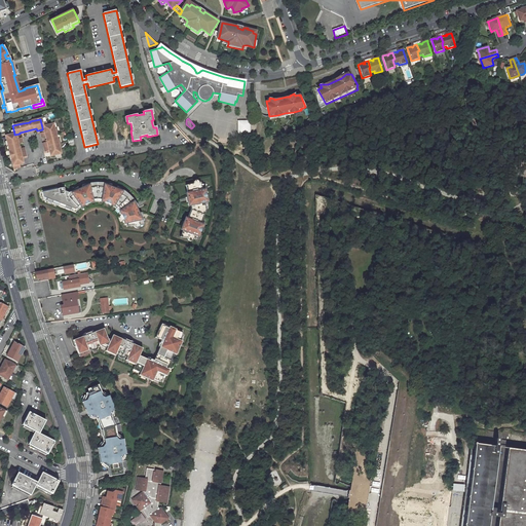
[(238,120),(238,134),(251,134),(252,120),(238,120)]
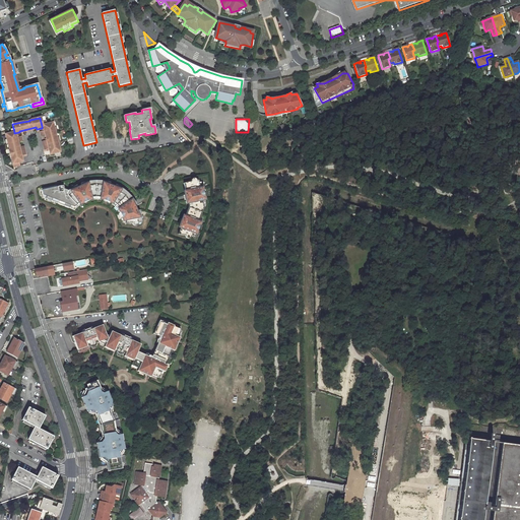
[(44,136),(54,133),(53,129),(52,124),(46,125),(42,126),(42,128),(43,130),(43,132),(42,132),(39,132),(40,136),(44,136)]
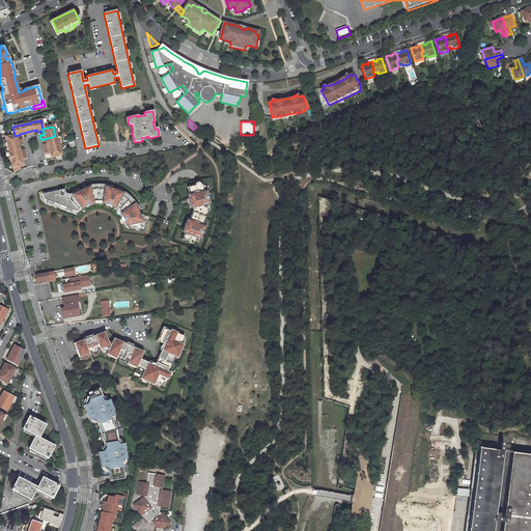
[(6,147),(17,144),(21,143),(20,140),(19,140),(17,140),(16,140),(16,139),(15,136),(15,135),(10,136),(4,137),(5,142),(6,147)]
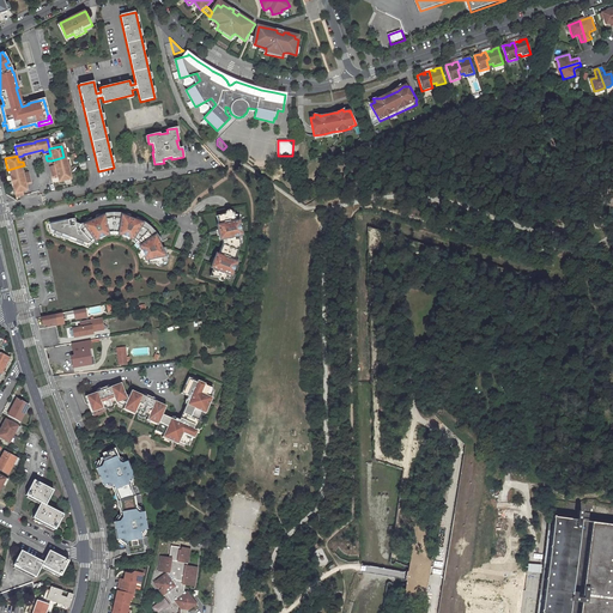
[(53,164),(53,167),(52,167),(48,168),(49,173),(66,169),(66,168),(65,163),(64,157),(52,161),(53,164)]
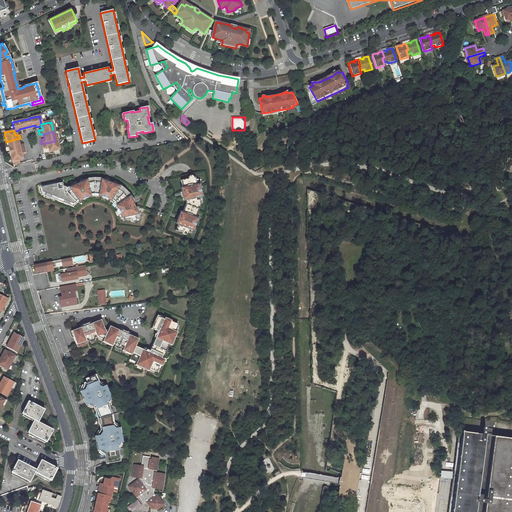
[(8,151),(23,148),(22,144),(19,145),(17,145),(17,143),(16,139),(6,142),(7,147),(8,151)]
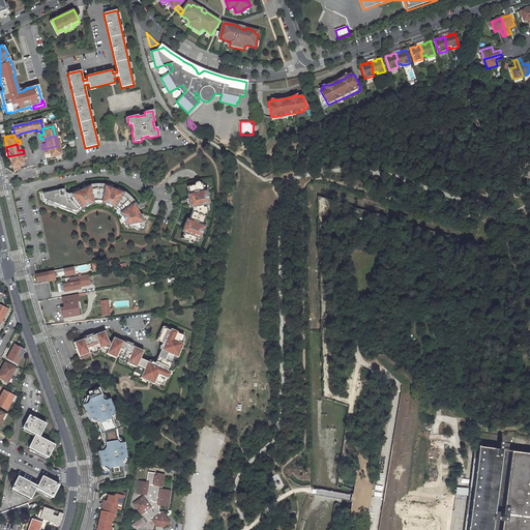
[(49,158),(59,156),(58,150),(57,146),(42,149),(43,153),(46,152),(48,152),(48,154),(49,158)]
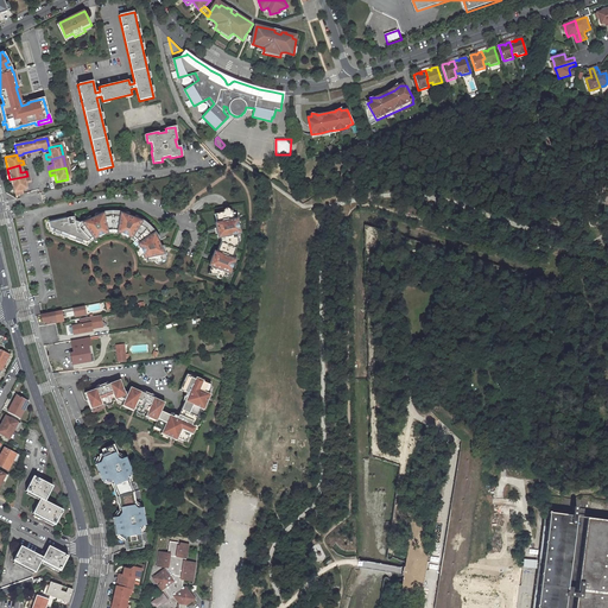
[(27,176),(10,179),(11,185),(12,191),(18,190),(24,189),(23,184),(23,182),(24,182),(27,181),(27,176)]
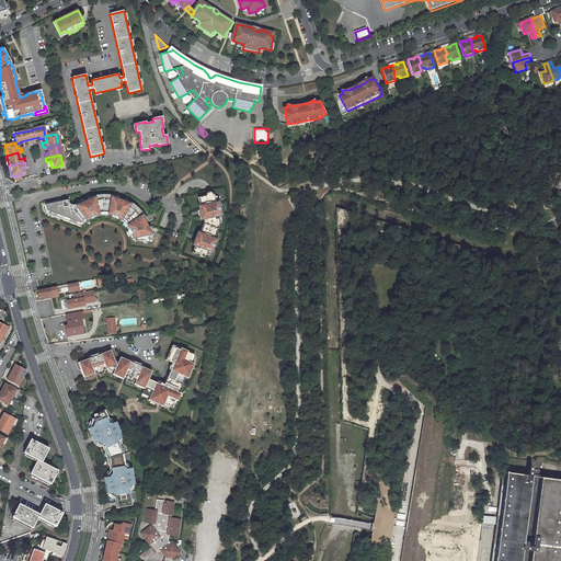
[(204,222),(199,232),(198,231),(193,244),(195,244),(194,248),(196,248),(195,252),(201,253),(201,254),(201,255),(202,256),(204,256),(205,254),(206,253),(207,253),(208,251),(214,238),(216,231),(214,231),(215,228),(216,222),(219,222),(218,215),(215,203),(213,194),(212,194),(212,193),(209,192),(207,192),(206,194),(206,195),(197,197),(199,206),(198,206),(202,219),(203,219),(204,222)]
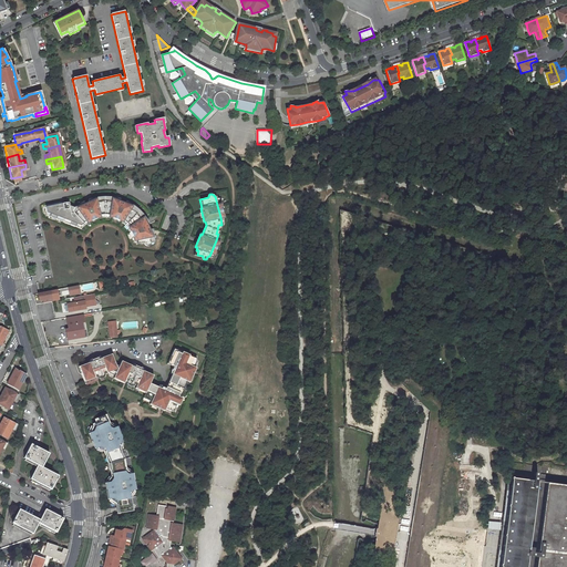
[(104,216),(110,216),(113,217),(114,217),(117,218),(122,222),(125,224),(129,227),(130,228),(132,233),(134,237),(134,238),(136,237),(136,239),(137,240),(137,243),(137,245),(143,244),(143,245),(144,246),(146,246),(147,246),(148,245),(150,245),(150,244),(150,241),(153,241),(152,236),(151,230),(147,230),(145,225),(146,225),(144,220),(145,219),(144,217),(141,214),(138,215),(134,210),(135,209),(131,206),(129,204),(125,202),(123,205),(121,204),(120,203),(117,203),(119,202),(114,199),(114,198),(106,197),(106,199),(100,199),(100,197),(92,198),(92,200),(88,202),(88,204),(84,205),(82,202),(81,203),(78,205),(79,207),(76,208),(74,207),(73,208),(69,206),(68,203),(44,207),(45,214),(80,226),(82,224),(86,220),(89,219),(94,217),(96,216),(99,216),(104,216)]
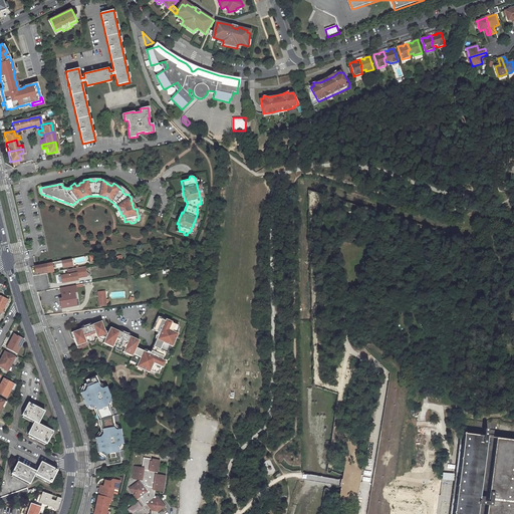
[(42,196),(72,208),(75,205),(74,203),(72,205),(41,194),(42,196)]
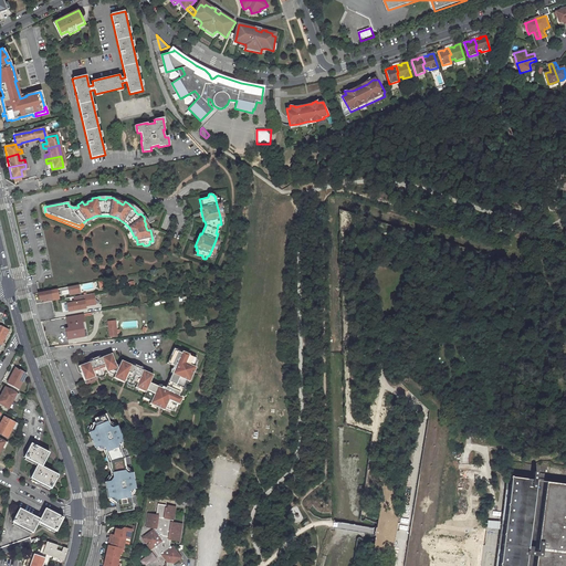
[(80,293),(77,285),(40,292),(33,293),(34,301),(62,295),(62,292),(69,291),(70,294),(80,293)]
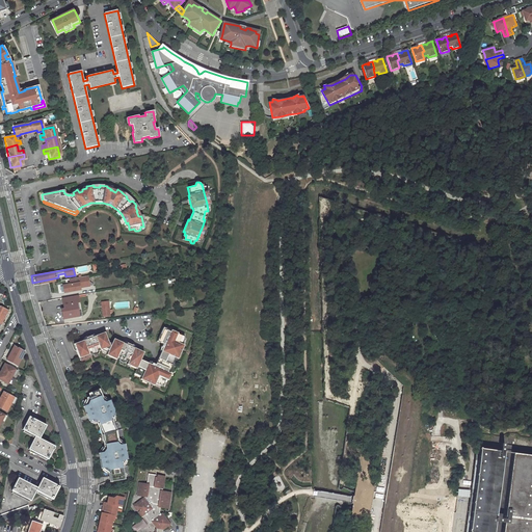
[(62,285),(63,292),(80,289),(78,277),(69,278),(70,284),(62,285)]
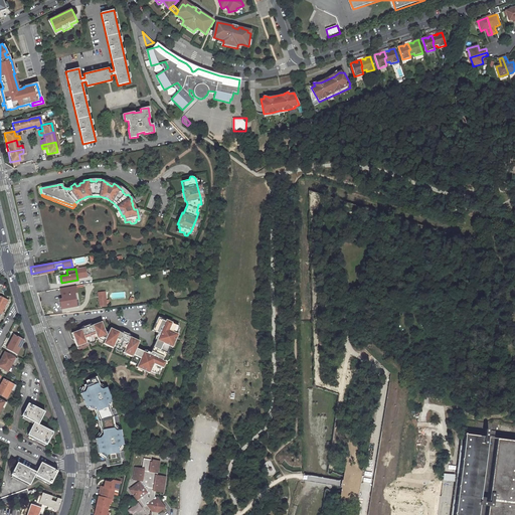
[(77,298),(75,285),(60,288),(62,298),(62,301),(60,301),(61,308),(76,305),(75,299),(77,298)]
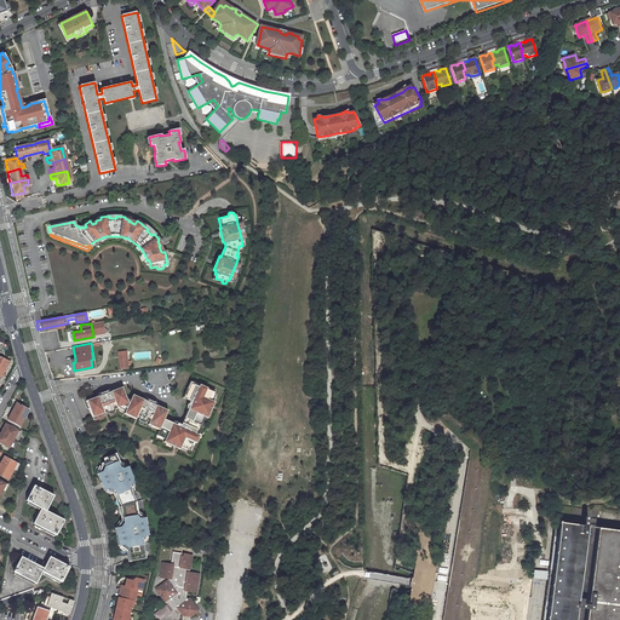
[(149,420),(160,425),(159,429),(156,435),(165,438),(174,442),(181,446),(189,449),(193,441),(195,436),(196,432),(205,415),(208,406),(211,400),(214,391),(210,389),(210,388),(200,383),(199,384),(190,380),(184,392),(188,394),(188,395),(188,396),(188,397),(188,399),(189,399),(189,400),(188,403),(190,403),(184,417),(188,418),(185,423),(181,424),(177,422),(176,424),(164,418),(167,409),(156,405),(153,402),(154,401),(150,400),(147,400),(143,399),(132,394),(130,399),(128,401),(127,401),(126,397),(122,386),(110,390),(107,391),(105,390),(103,391),(102,391),(101,394),(97,395),(85,400),(89,407),(92,417),(103,412),(105,411),(114,408),(118,406),(122,405),(126,407),(125,409),(136,414),(138,415),(145,419),(149,420)]
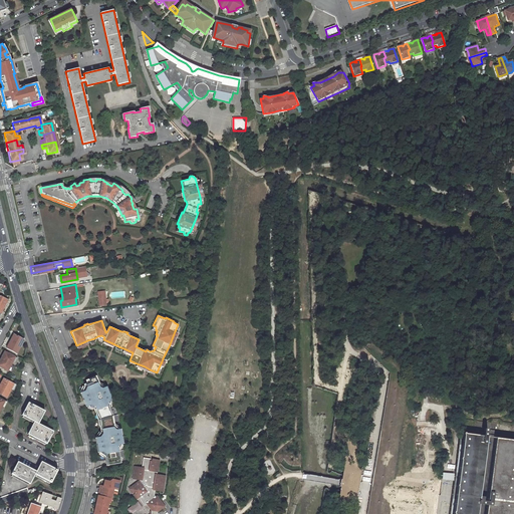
[(22,339),(12,334),(5,347),(15,353),(22,339)]
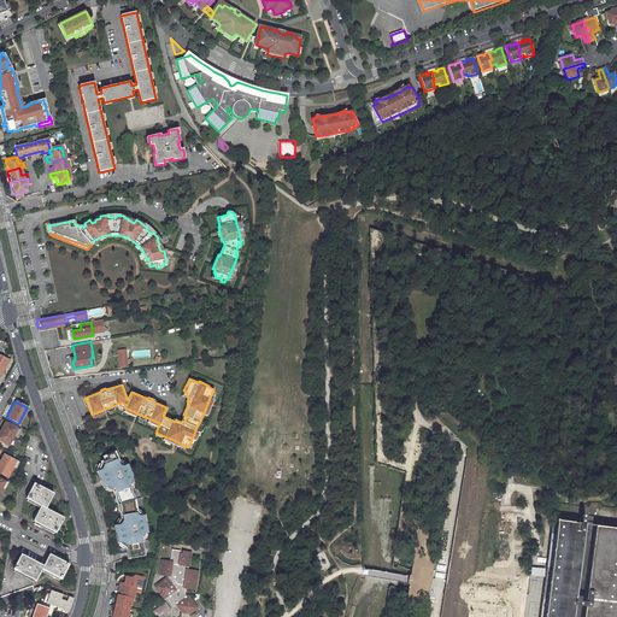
[(4,422),(0,428),(0,440),(7,445),(12,434),(16,428),(4,422)]
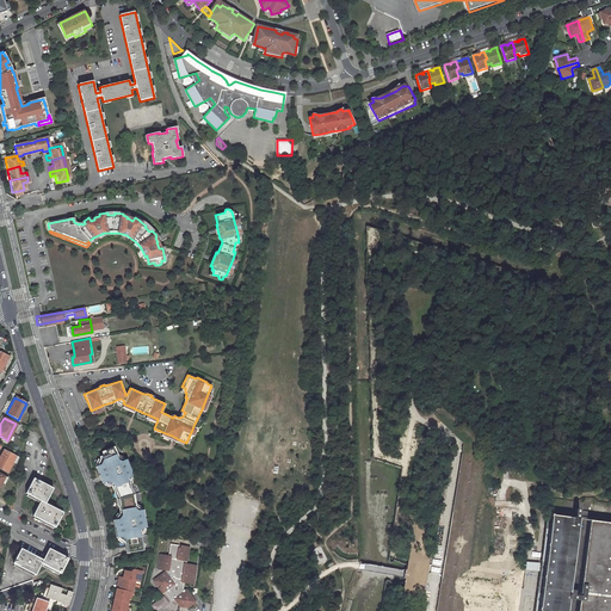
[(131,475),(124,460),(123,461),(119,460),(113,446),(105,450),(106,454),(99,456),(102,460),(99,466),(97,467),(100,476),(103,475),(105,481),(111,482),(115,492),(118,493),(119,498),(121,503),(118,505),(121,514),(117,519),(118,525),(116,526),(117,536),(119,536),(124,539),(127,551),(143,549),(140,530),(142,526),(144,526),(141,510),(140,510),(136,507),(134,493),(128,480),(129,476),(131,475)]
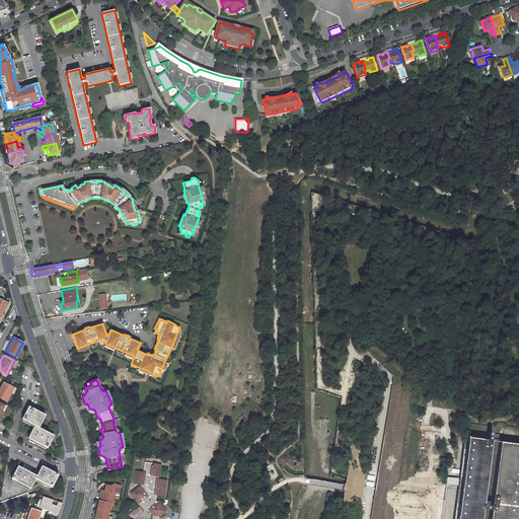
[(12,387),(2,382),(0,384),(0,397),(4,400),(9,392),(12,387)]
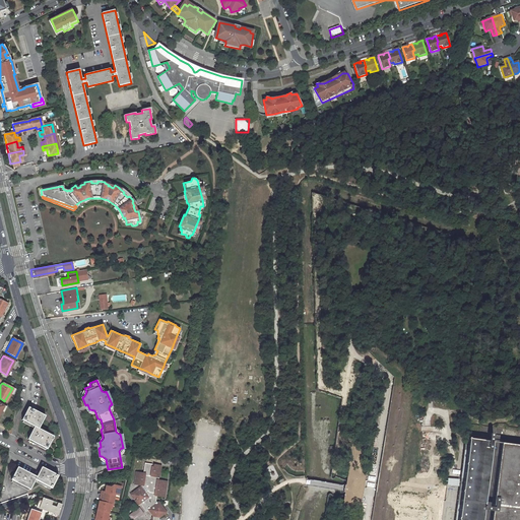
[(34,411),(27,407),(20,419),(33,427),(26,439),(35,444),(34,445),(37,446),(38,445),(45,449),(52,437),(37,429),(43,416),(36,412),(37,411),(34,410),(34,411)]
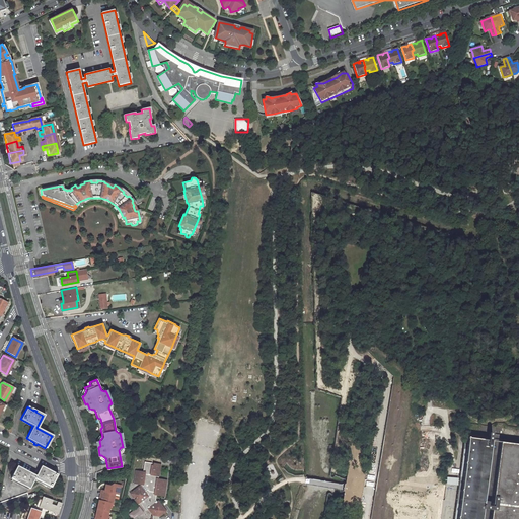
[(518,518),(518,445),(466,438),(456,518),(518,518)]
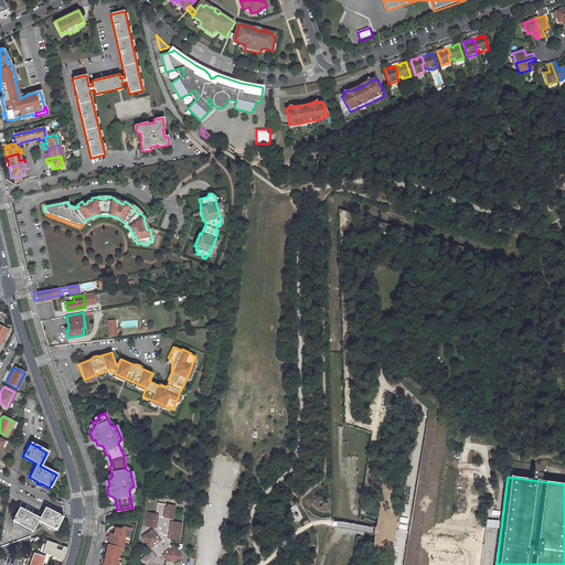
[(171,545),(169,542),(170,537),(179,539),(181,521),(172,520),(172,515),(173,516),(176,504),(157,502),(156,513),(148,512),(146,525),(157,526),(160,532),(157,534),(152,529),(142,536),(150,547),(153,545),(160,554),(161,553),(167,562),(166,564),(172,564),(173,562),(181,556),(172,544),(171,545)]
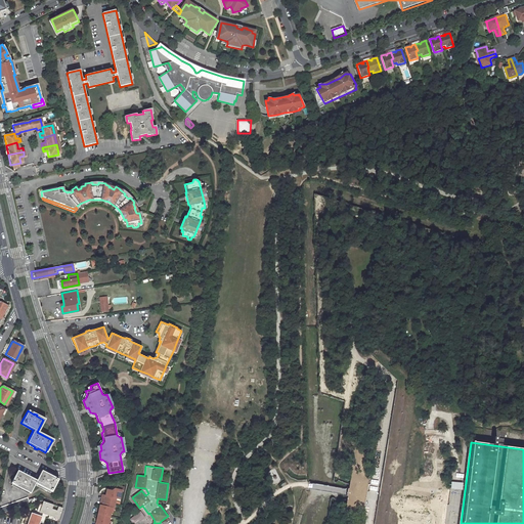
[(35,481),(16,471),(9,483),(17,488),(17,489),(20,490),(22,489),(29,493),(34,484),(50,492),(56,479),(40,471),(35,481)]
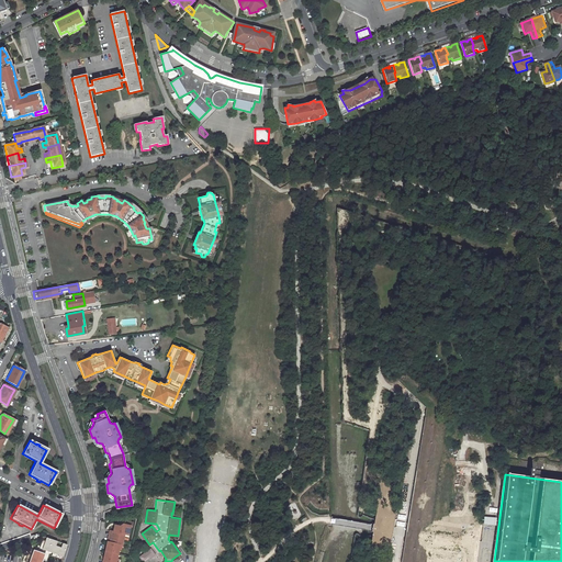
[(110,536),(123,539),(124,532),(128,534),(131,525),(123,523),(123,524),(123,526),(121,525),(120,525),(114,524),(113,530),(112,529),(110,536)]
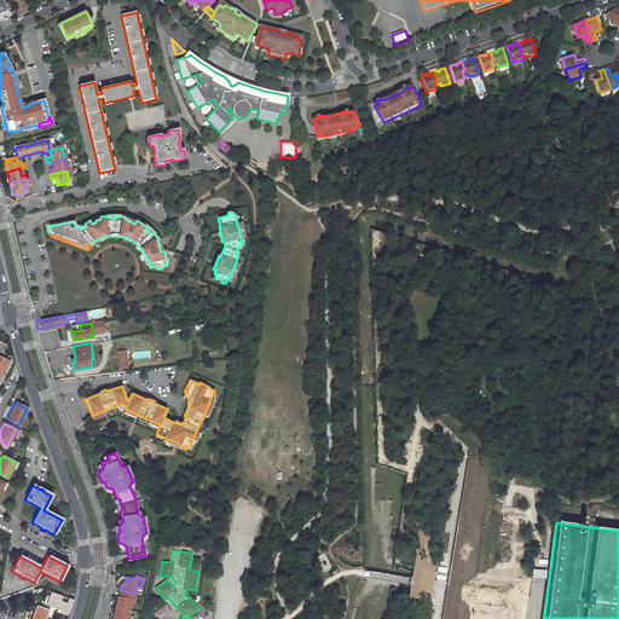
[(35,590),(34,586),(0,599),(0,607),(45,593),(42,586),(35,590)]
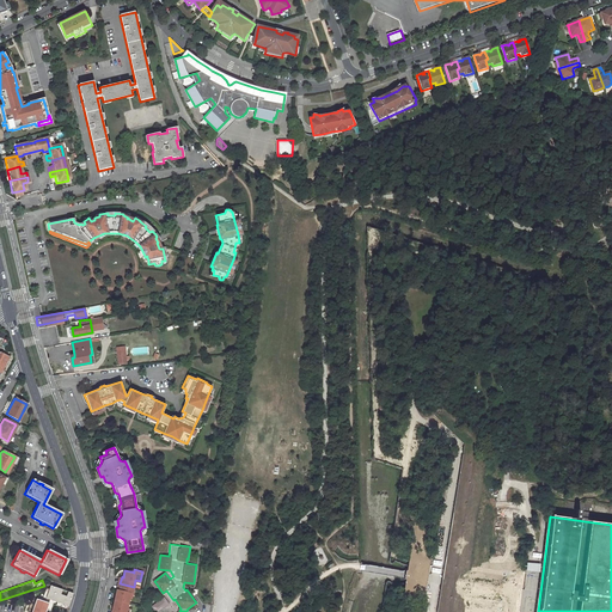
[(115,599),(128,603),(129,597),(130,592),(133,593),(134,587),(120,583),(118,589),(117,589),(115,599)]
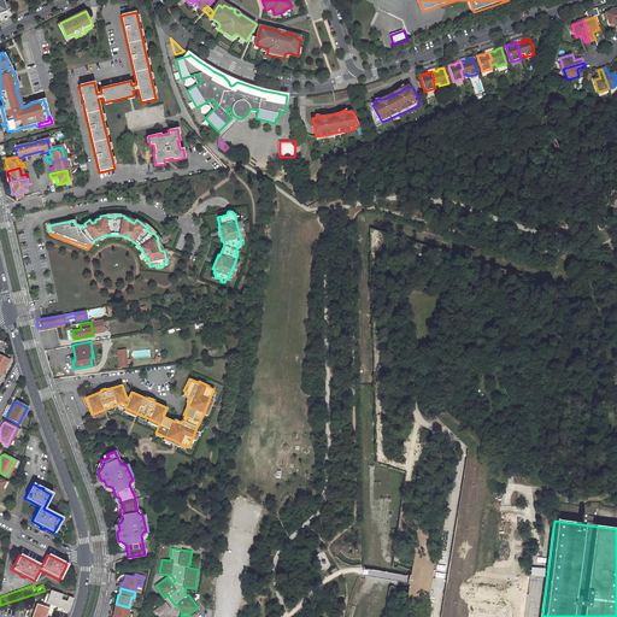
[(52,591),(47,603),(70,611),(75,599),(52,591)]
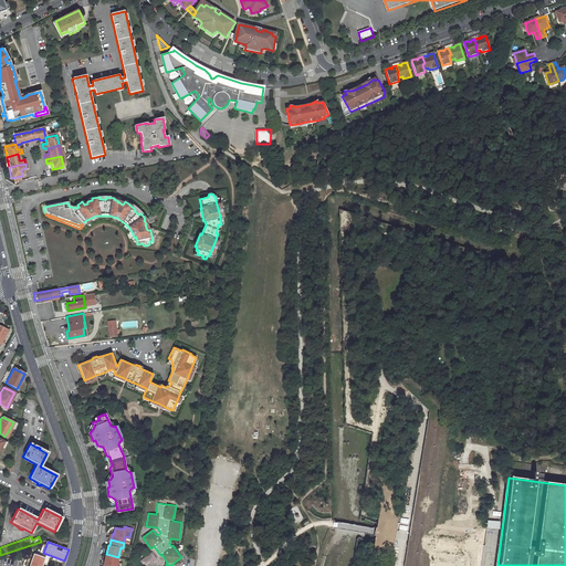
[(152,553),(140,561),(143,565),(145,565),(156,558),(152,553)]
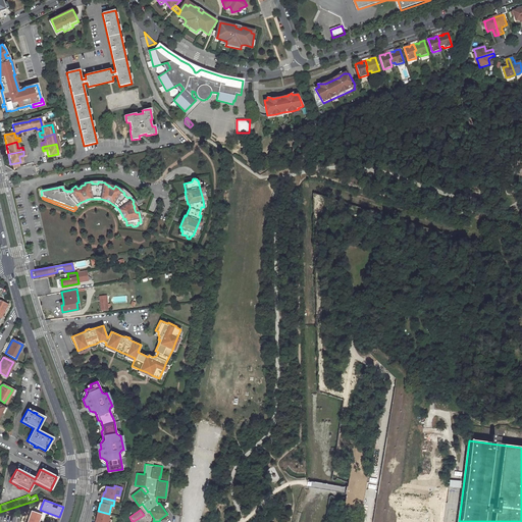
[(32,511),(28,521),(39,521),(42,515),(32,511)]
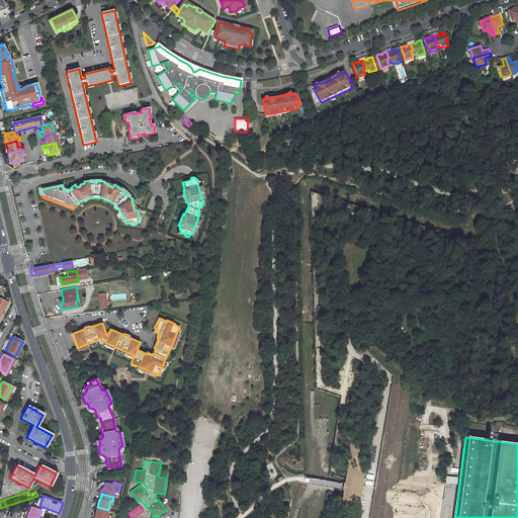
[(95,517),(108,517),(106,517),(107,514),(108,510),(97,507),(95,515),(96,516),(95,517)]
